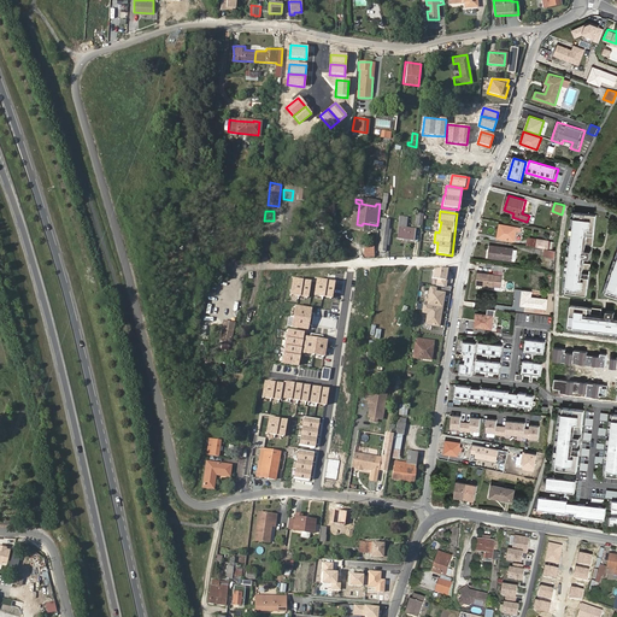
[(597,213),(573,211),(563,291),(587,293),(591,263),(583,262),(585,259),(585,257),(591,258),(592,250),(586,248),(586,246),(586,244),(593,245),(597,213)]
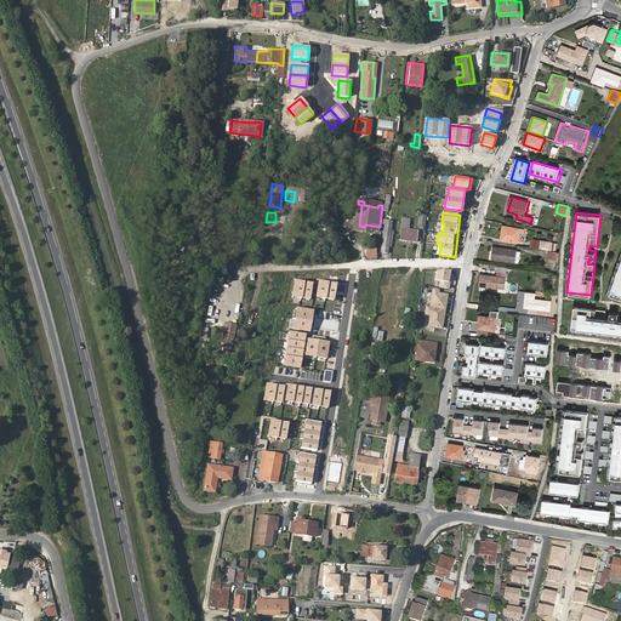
[(387,244),(389,244),(392,232),(393,218),(385,217),(383,231),(385,232),(382,251),(386,251),(387,244)]
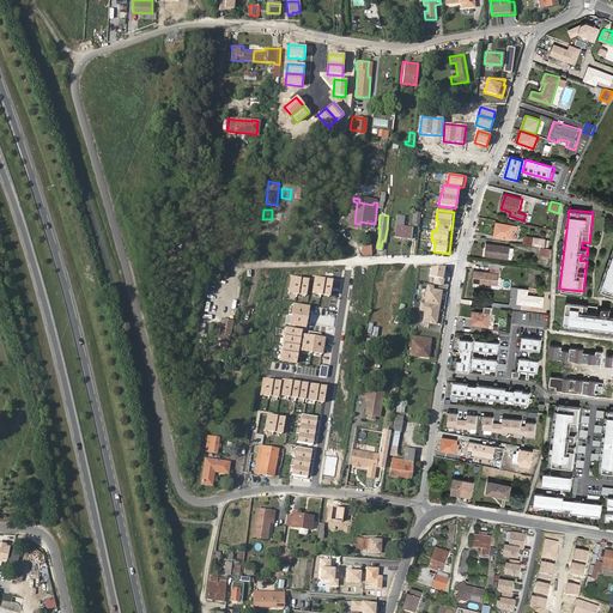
[(406,216),(399,216),(395,238),(411,241),(413,229),(404,226),(406,216)]
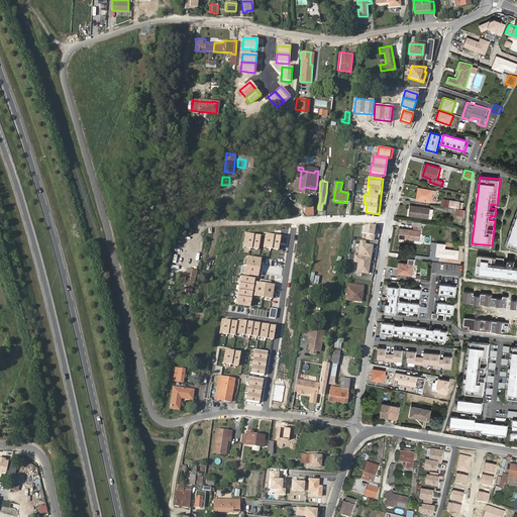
[(431,200),(433,191),(433,190),(419,187),(417,198),(431,201),(431,200)]
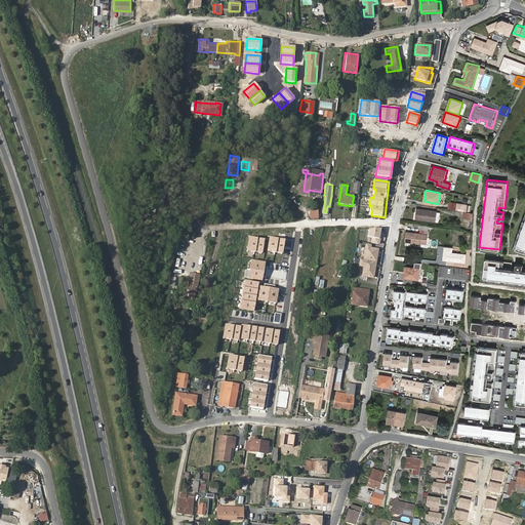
[(241,203),(242,196),(235,195),(234,202),(241,203)]
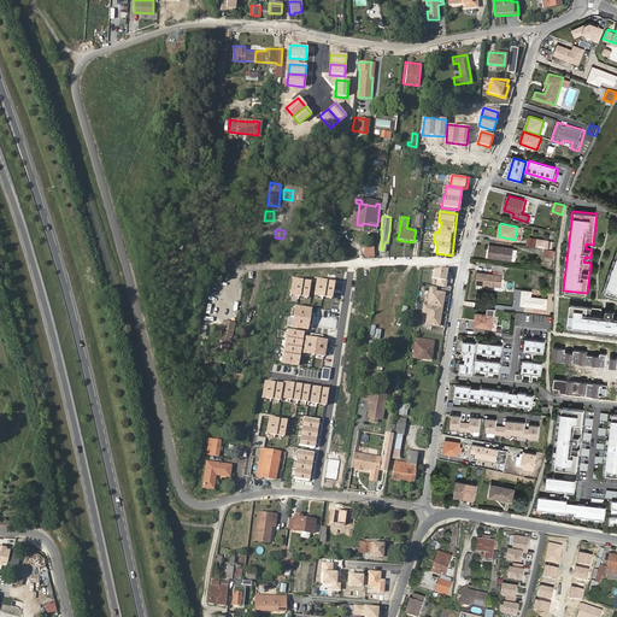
[(528,238),(527,245),(541,247),(548,248),(548,240),(528,238)]
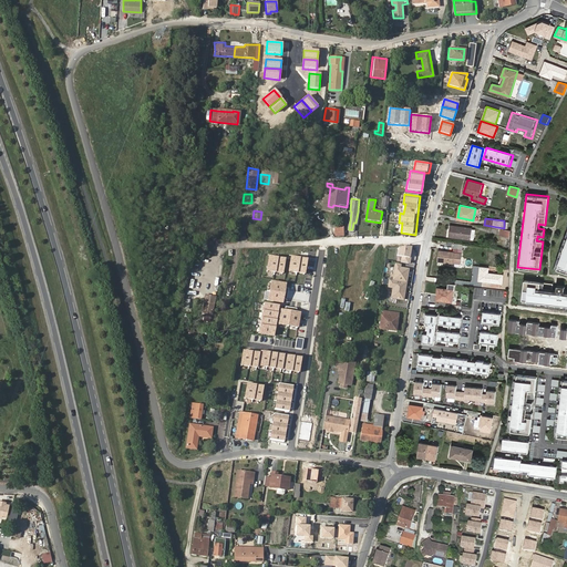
[(472,228),(451,225),(450,235),(471,238),(472,228)]
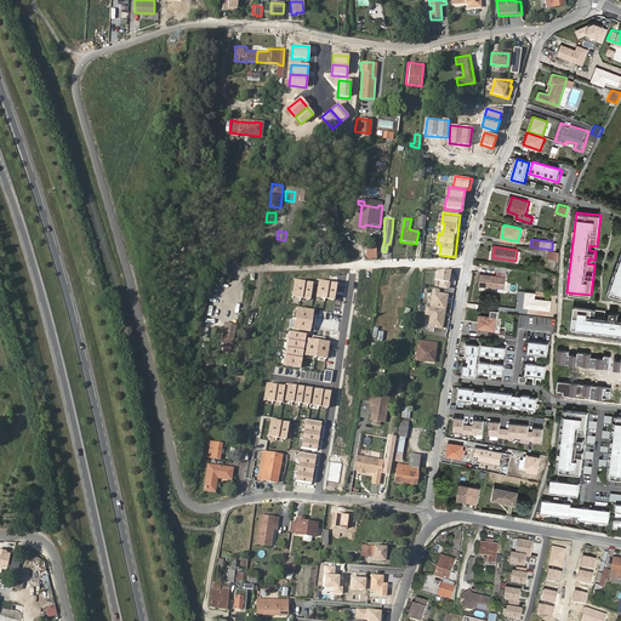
[(375,258),(375,248),(365,248),(365,258),(375,258)]
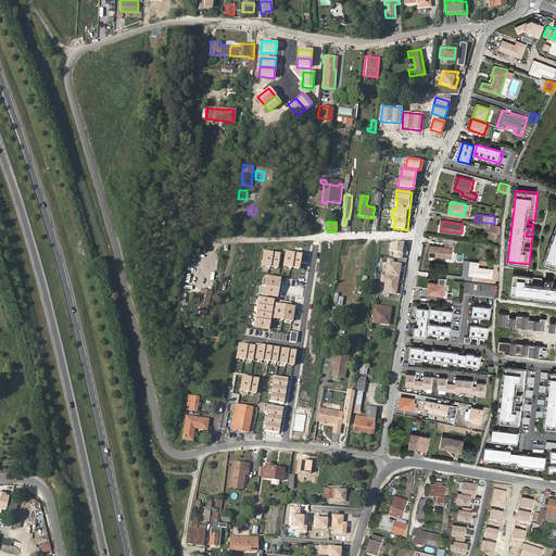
[(555,229),(544,263),(555,266),(555,229)]
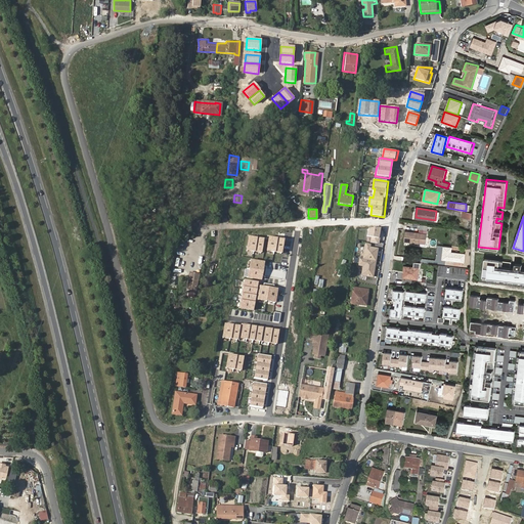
[(406,230),(405,241),(419,242),(426,242),(426,233),(428,224),(422,224),(420,232),(406,230)]
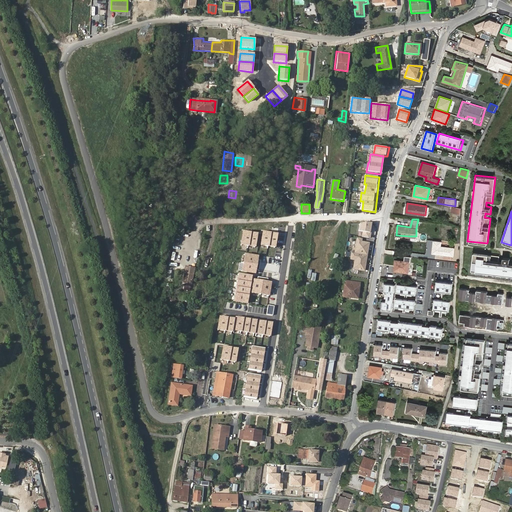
[(371,223),(359,223),(357,232),(362,232),(361,237),(370,238),(372,228),(370,227),(371,223)]
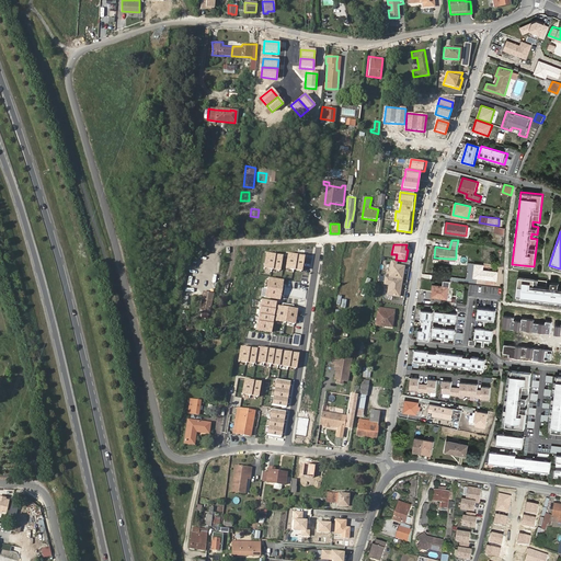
[(282,256),(265,253),(262,268),(279,272),(282,256)]
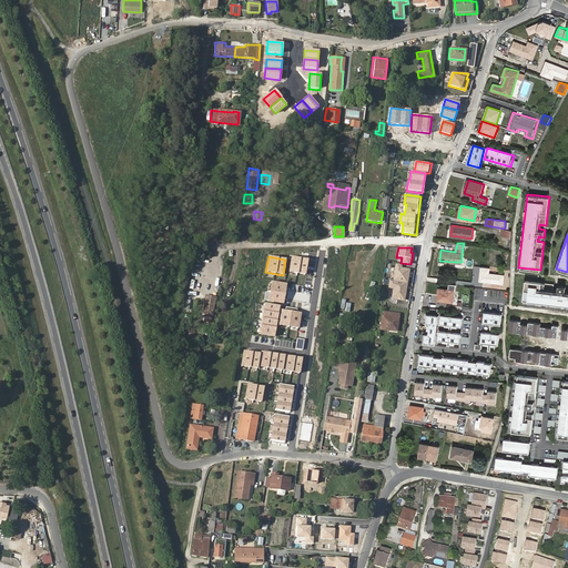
[(308,260),(291,256),(288,273),(305,275),(308,260)]
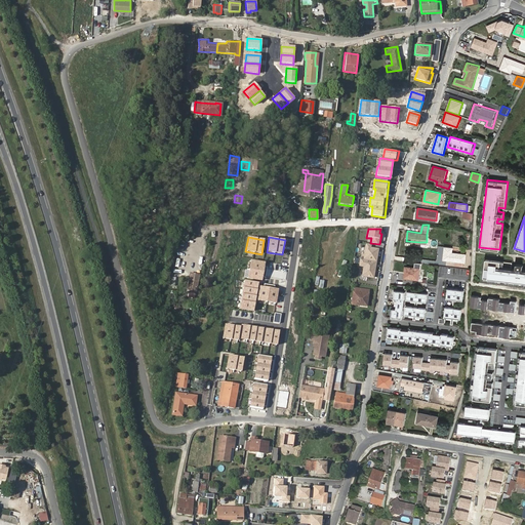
[(370,245),(365,244),(363,259),(359,259),(358,267),(363,268),(362,277),(374,279),(378,249),(370,248),(370,245)]
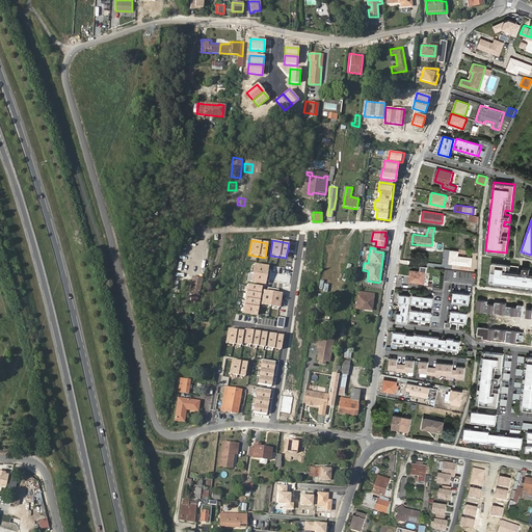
[(493,262),(489,283),(531,287),(531,272),(530,272),(530,267),(523,267),(523,271),(521,271),(517,271),(519,265),(493,262)]
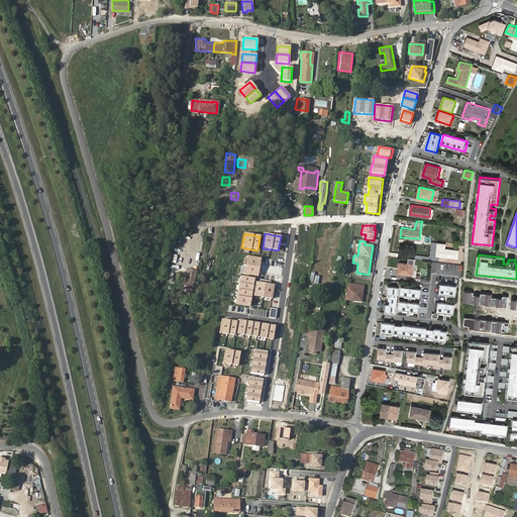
[(261,259),(246,256),(243,275),(257,277),(261,259)]
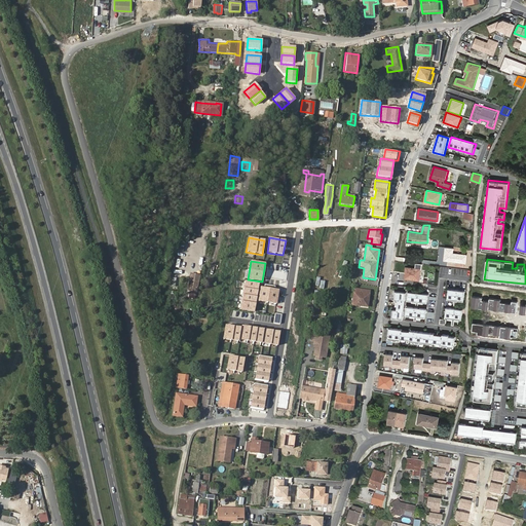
[(405,277),(419,279),(420,268),(406,266),(405,277)]
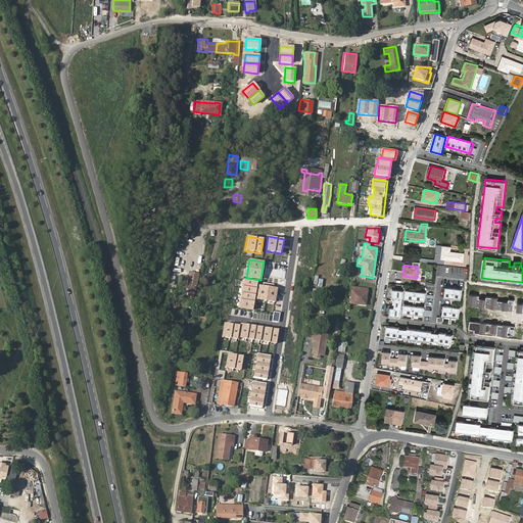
[(199,274),(189,272),(187,289),(197,291),(199,274)]
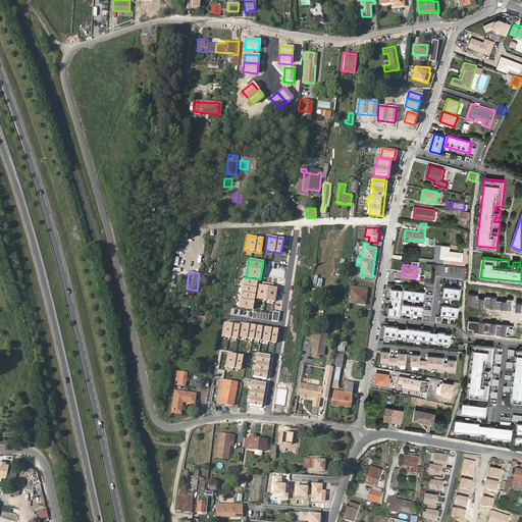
[(257,281),(242,279),(237,308),(252,311),(257,281)]
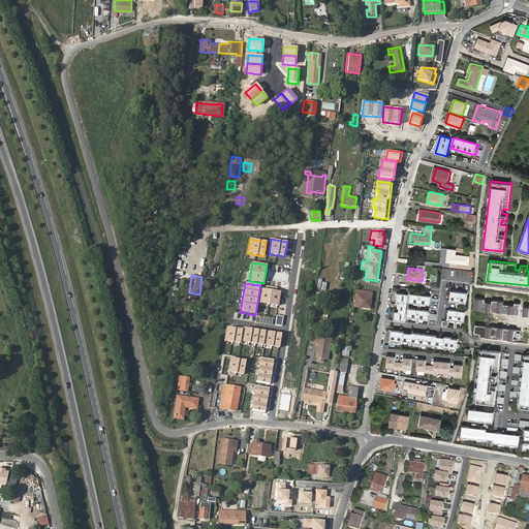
[(280,291),(261,288),(258,303),(278,306),(280,291)]
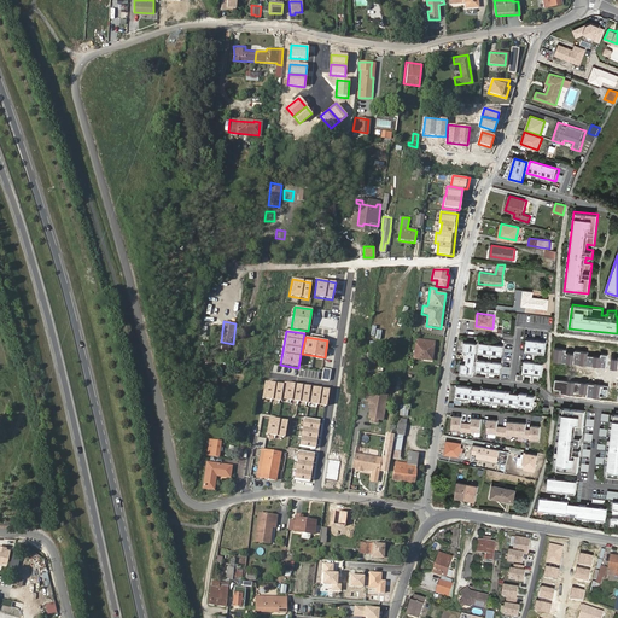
[(418,338),(415,356),(425,357),(426,355),(432,356),(435,340),(418,338)]
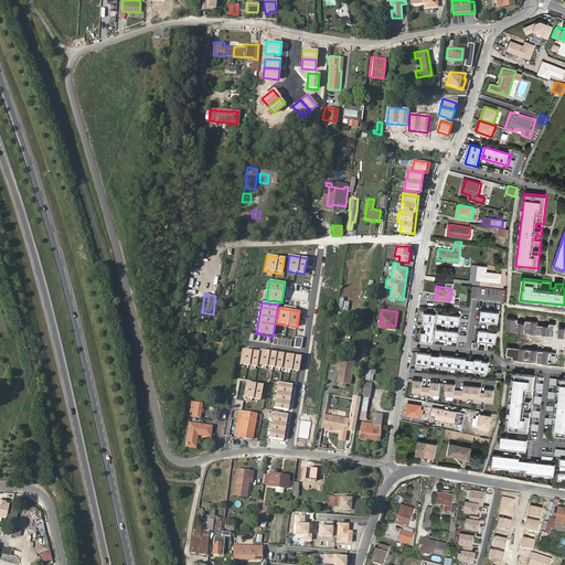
[(487,321),(494,322),(497,311),(478,309),(477,320),(484,321),(483,328),(487,328),(487,321)]
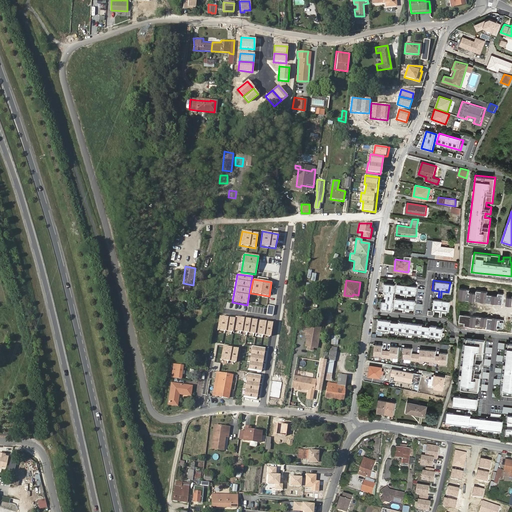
[(392,310),(395,284),(385,282),(383,293),(387,293),(387,298),(383,298),(382,308),(392,310)]
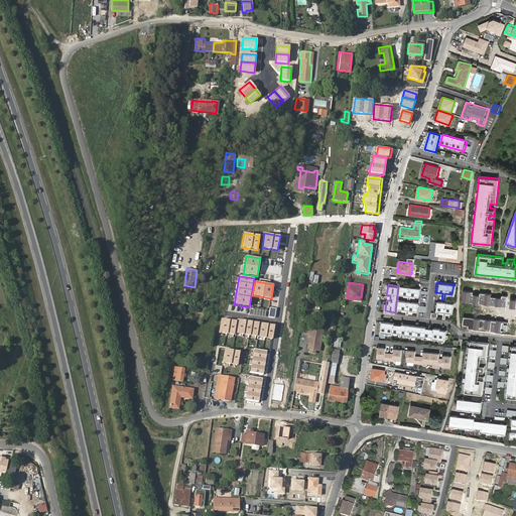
[(411,295),(419,296),(420,287),(401,285),(400,293),(408,294),(408,299),(410,300),(411,295)]
